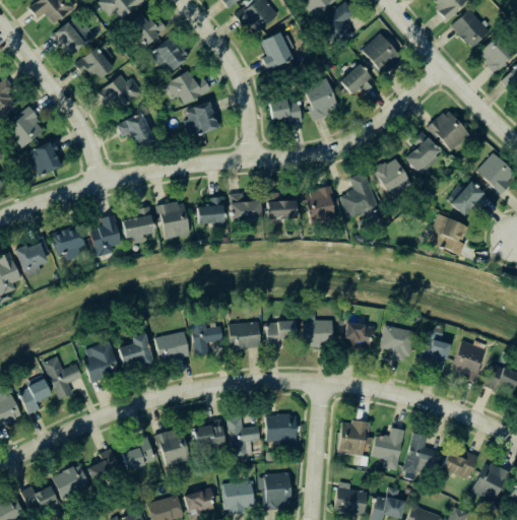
[(67,0),(73,7),(54,22),(46,12),(37,19),(27,7),(36,0),(67,0)]
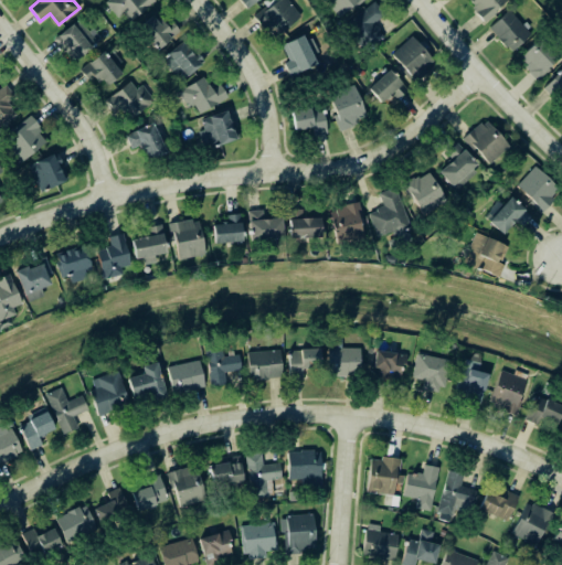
[(155,0),(108,0),(106,2),(118,18),(125,13),(130,20),(155,0)]
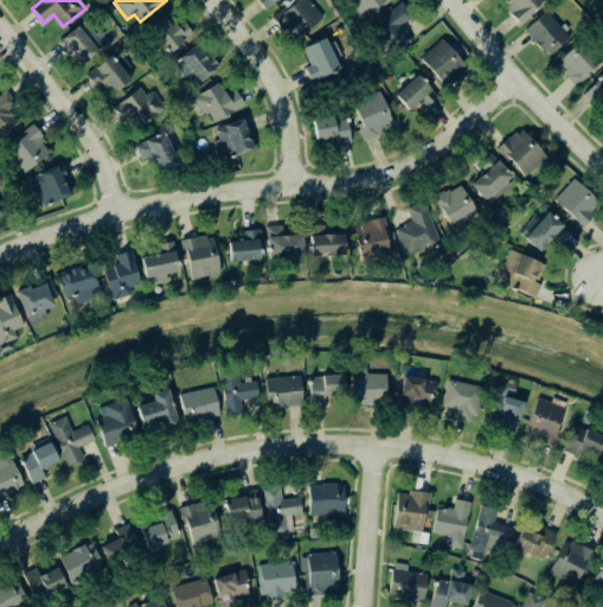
[(277,0),(265,11),(257,0),(277,0)]
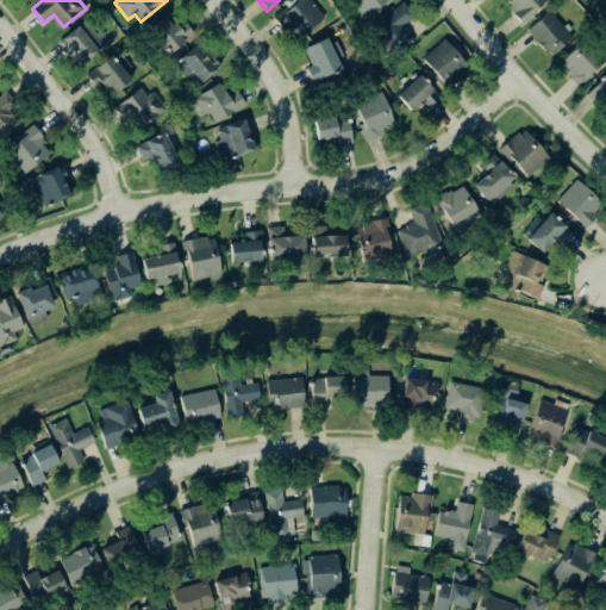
[(311,0),(299,0),(288,10),(287,7),(273,18),(282,30),(287,26),(298,39),(325,19),(311,0)]
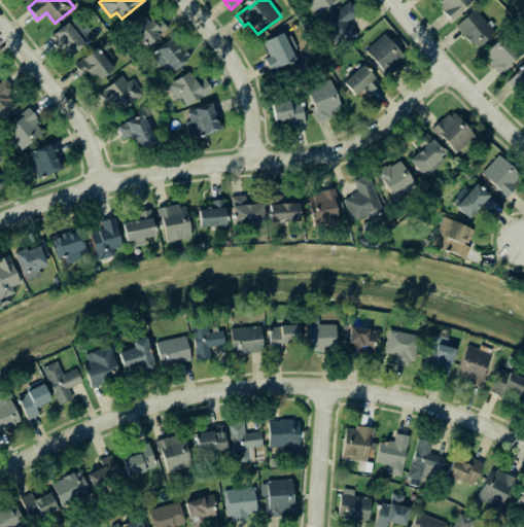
[(303,0),(315,16),(330,4),(333,6),(341,0),(303,0)]
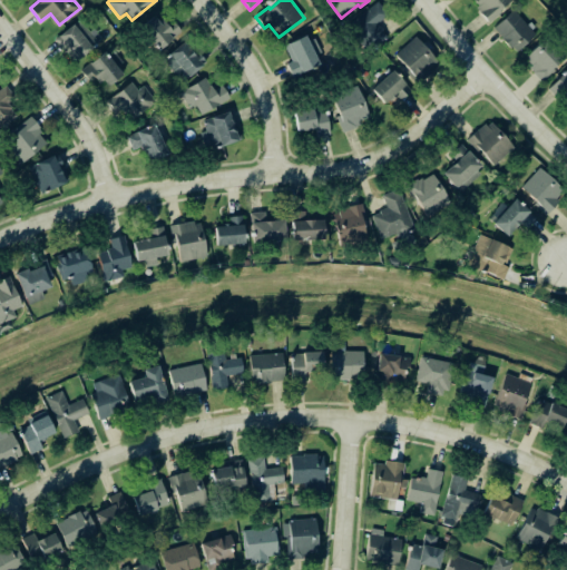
[(472,0),(478,6),(476,8),(488,22),(500,12),(499,10),(511,0),(472,0)]
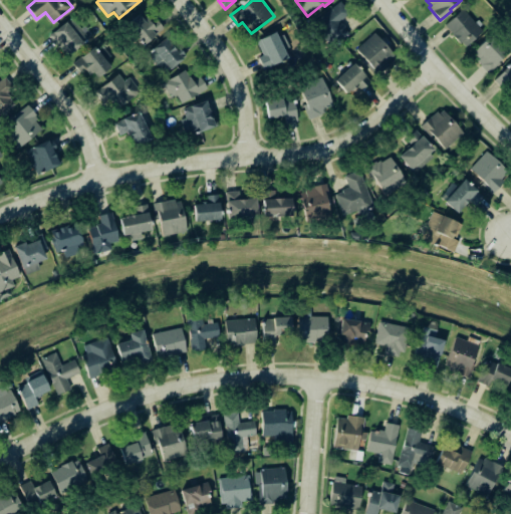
[(340,1),(350,13),(341,20),(345,26),(344,28),(350,34),(340,42),(335,36),(327,42),(312,23),(340,1)]
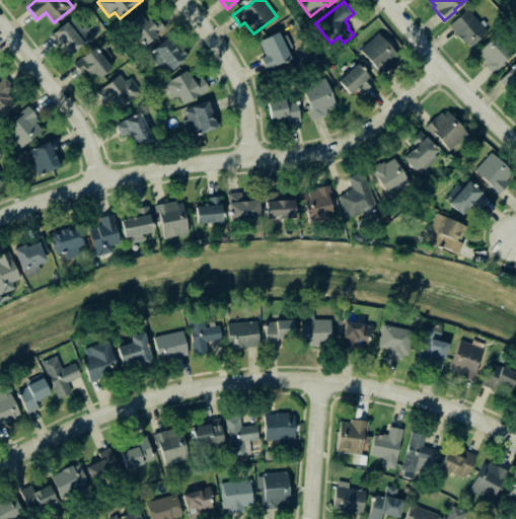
[(468,9),(489,30),(470,48),(450,25),(468,9)]
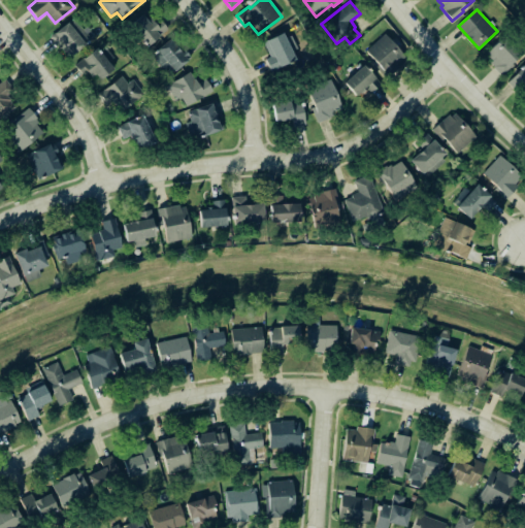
[(161,20),(168,29),(144,48),(128,29),(142,17),(148,23),(151,21),(154,25),(161,20)]
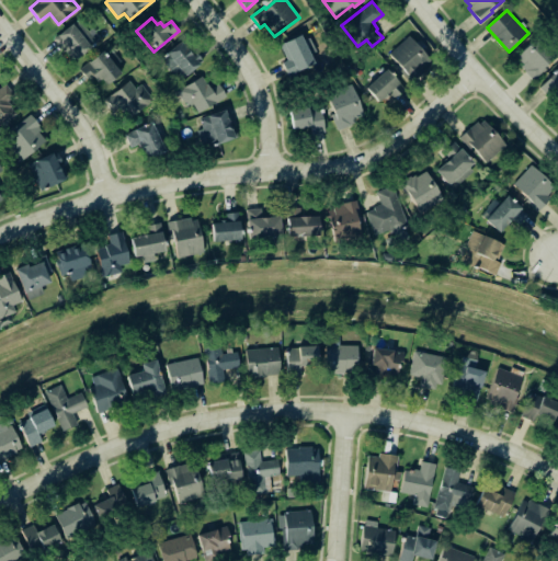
[(93,36),(97,33),(92,27),(89,30),(80,19),(54,38),(71,63),(98,43),(93,36)]
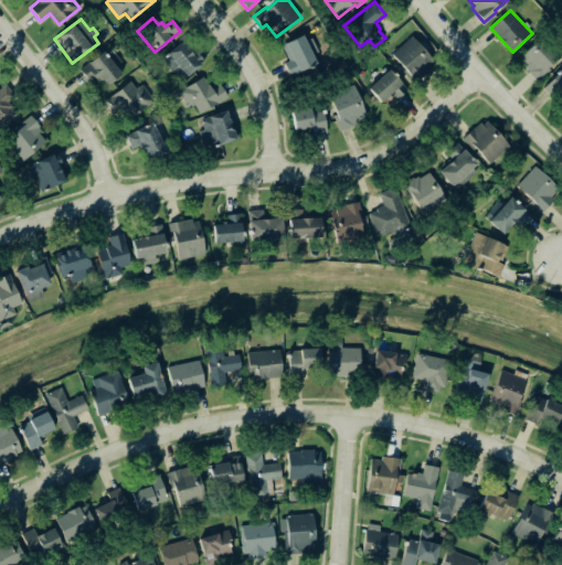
[(290,62),(283,45),(303,35),(305,41),(311,39),(318,52),(311,55),(316,65),(292,76),(285,64),(290,62)]
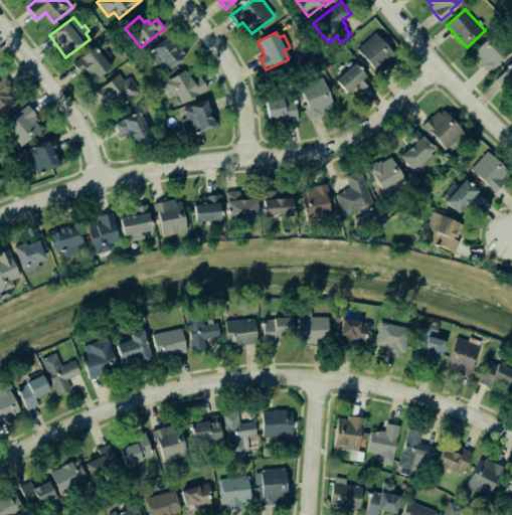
[(375,32),(394,54),(384,63),(386,65),(377,72),(375,70),(373,72),(364,62),(366,61),(356,49),(375,32)]
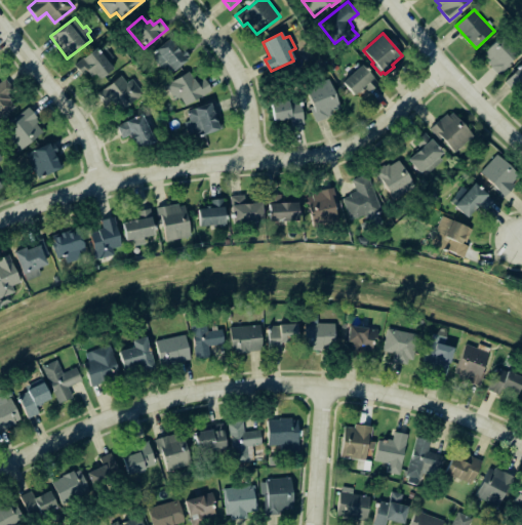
[(497,74),(490,67),(492,66),(488,63),(490,61),(483,53),(505,33),(521,49),(521,51),(497,74)]
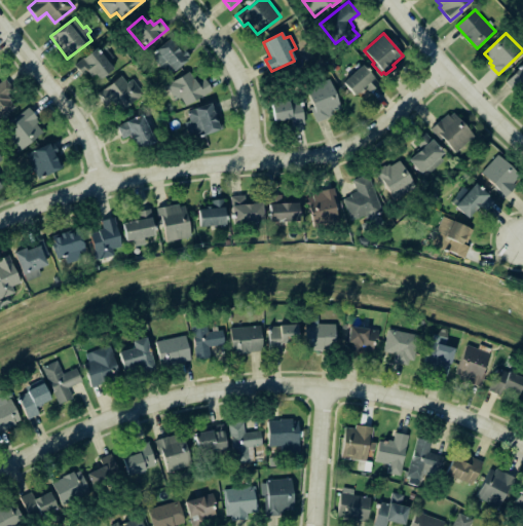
[(169,39),(150,54),(162,69),(167,64),(174,72),(190,59),(183,49),(180,52),(169,39)]
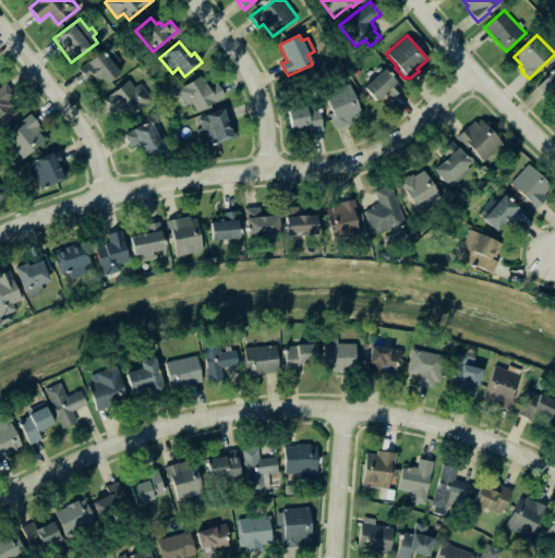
[(101,51),(120,74),(105,86),(100,81),(97,83),(92,76),(88,80),(80,69),(101,51)]
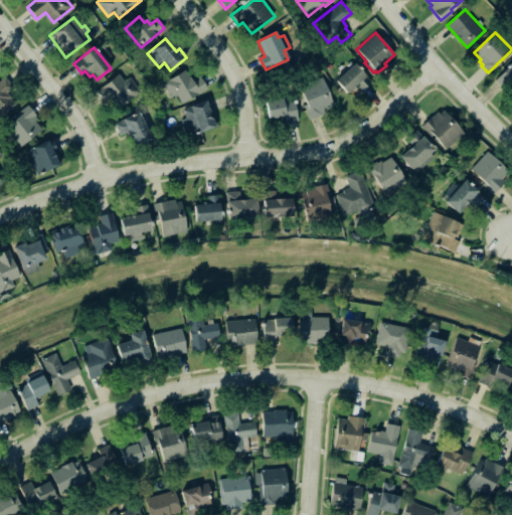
[(354,63),(366,76),(358,83),(359,84),(352,92),(351,91),(347,94),(335,80),(354,63)]
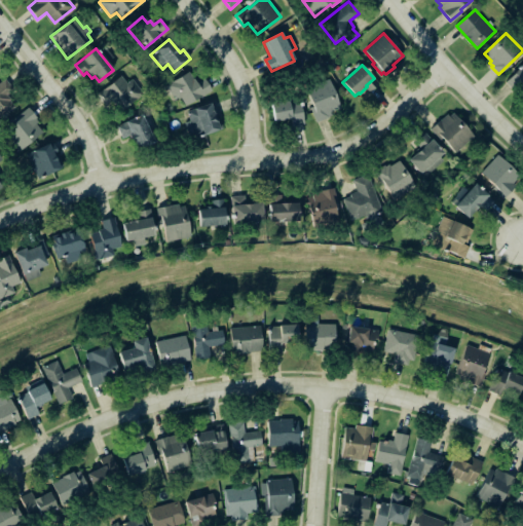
[(522,66),(506,82),(515,90),(519,86),(522,90),(522,66)]
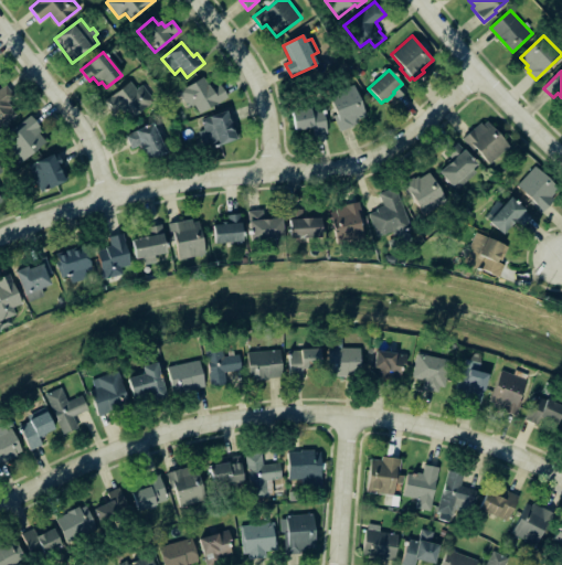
[(194,105),(189,108),(180,92),(205,77),(212,88),(220,83),(229,98),(200,114),(194,105)]
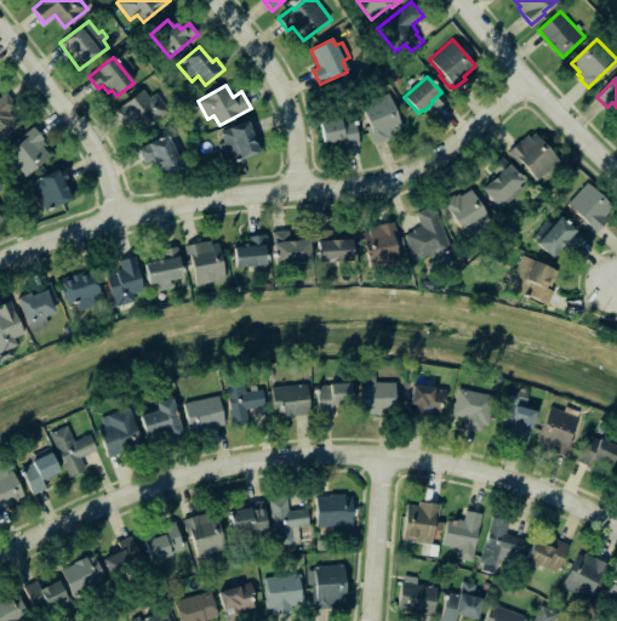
[(149,98),(155,95),(169,112),(142,130),(135,119),(125,126),(114,110),(143,90),(149,98)]
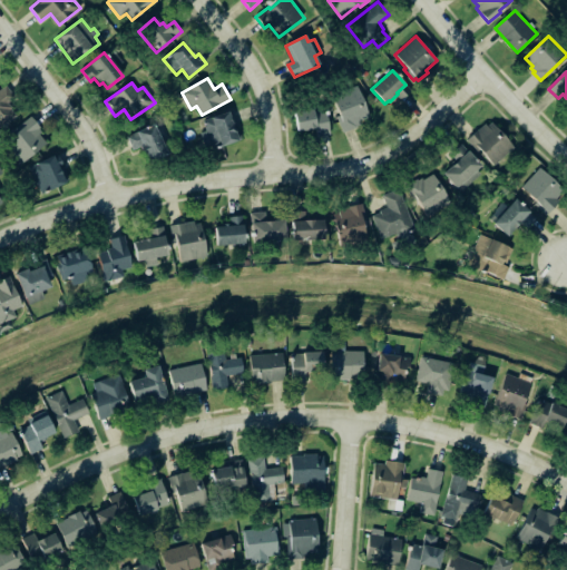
[(358,85),(331,96),(339,116),(336,117),(343,133),(357,128),(355,126),(371,120),(358,85)]
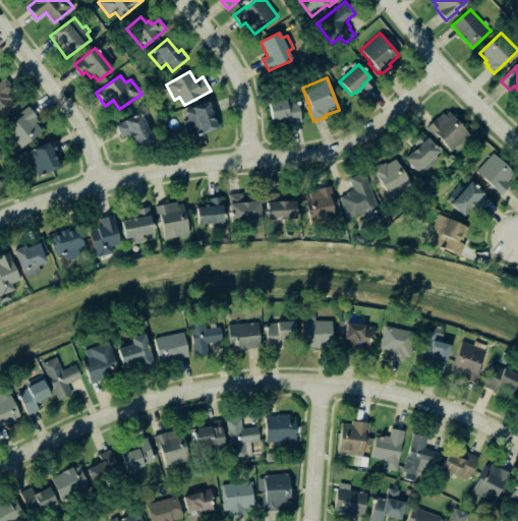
[(0,82),(5,78),(14,90),(8,95),(11,99),(10,100),(14,106),(0,117),(0,82)]
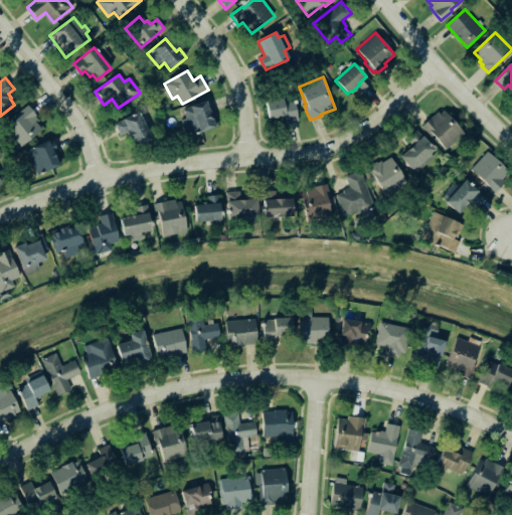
[(293,99),(283,101),(282,99),(264,102),(268,120),(286,117),(287,123),(298,121),(293,99)]
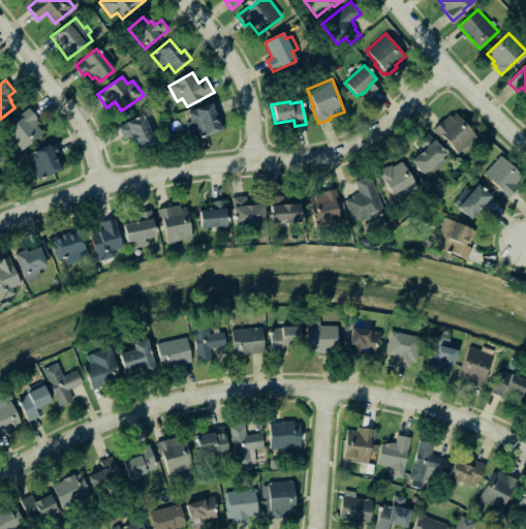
[(211,104),(220,131),(192,142),(186,124),(191,122),(188,113),(211,104)]
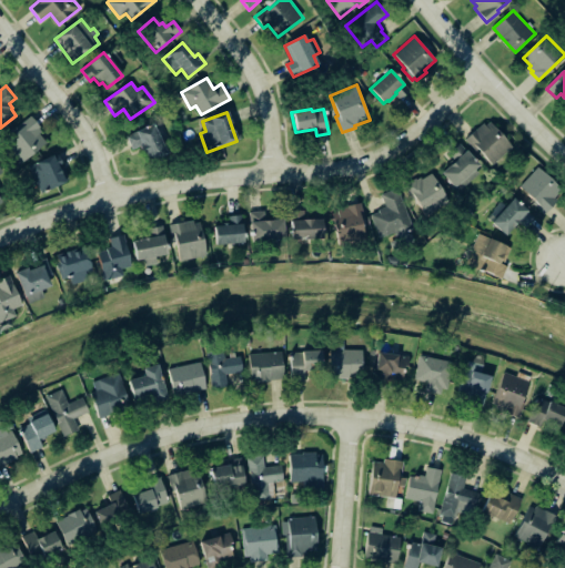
[(30,115),(40,128),(39,129),(41,132),(39,134),(46,143),(19,164),(2,143),(19,130),(17,127),(30,115)]
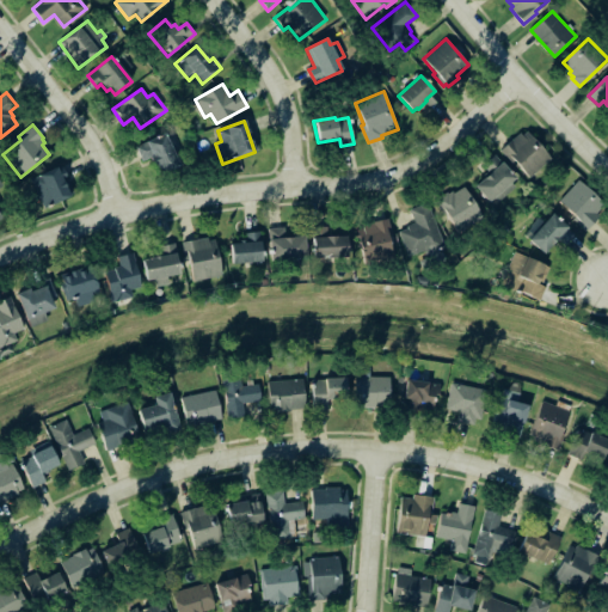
[(527,132),(552,158),(530,178),(516,164),(514,166),(499,152),(520,133),(523,135),(527,132)]
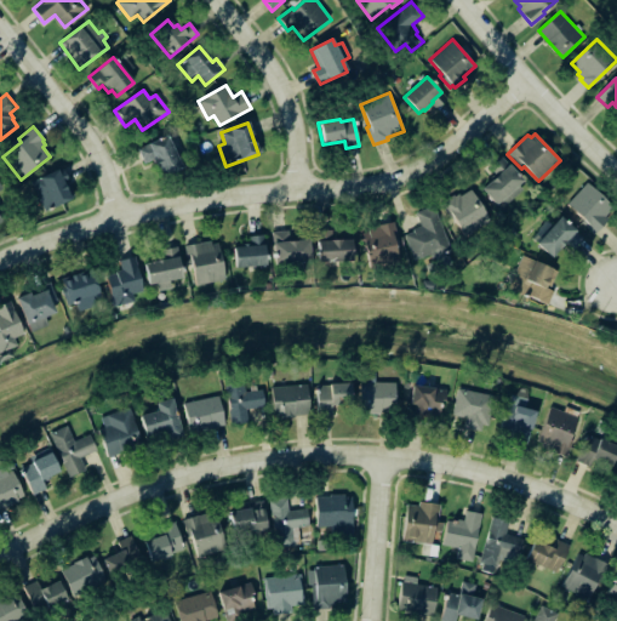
[(166,136),(182,169),(153,182),(138,149),(166,136)]
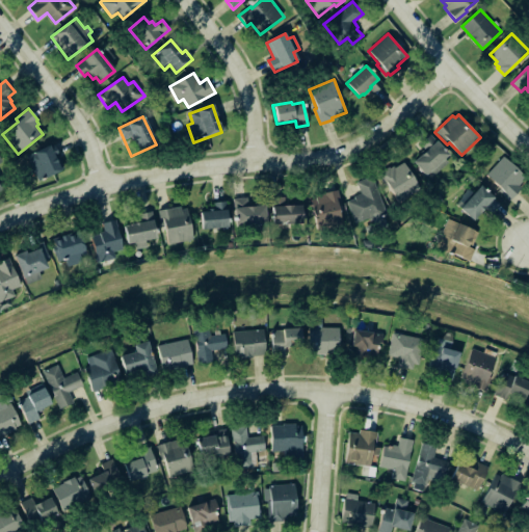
[(430,135),(448,155),(444,159),(448,163),(433,176),(430,171),(424,176),(412,162),(425,151),(420,144),(430,135)]
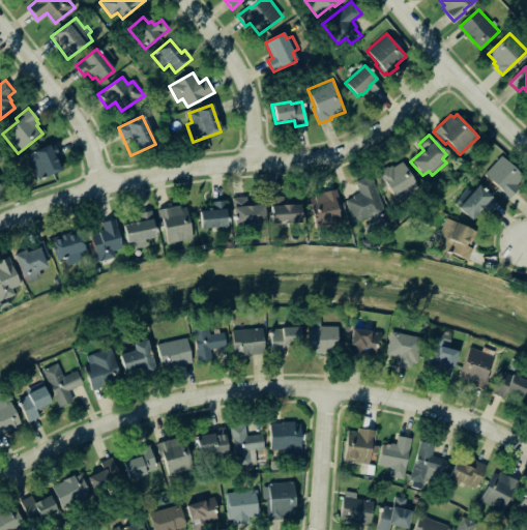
[(53,144),(24,156),(36,182),(60,171),(54,158),(58,156),(53,144)]
